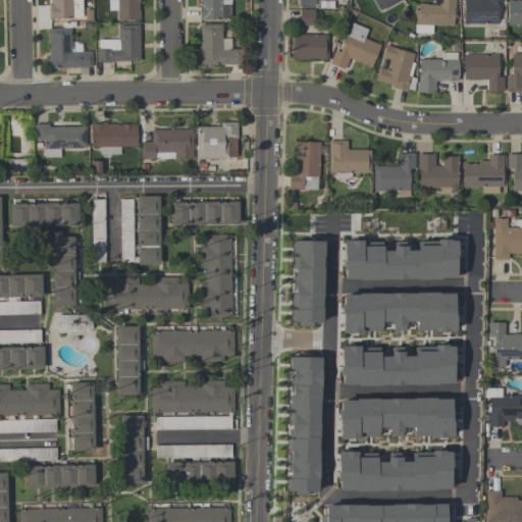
[(82,0),(83,17),(54,18),(54,19),(48,19),(48,3),(50,3),(50,0),(82,0)]
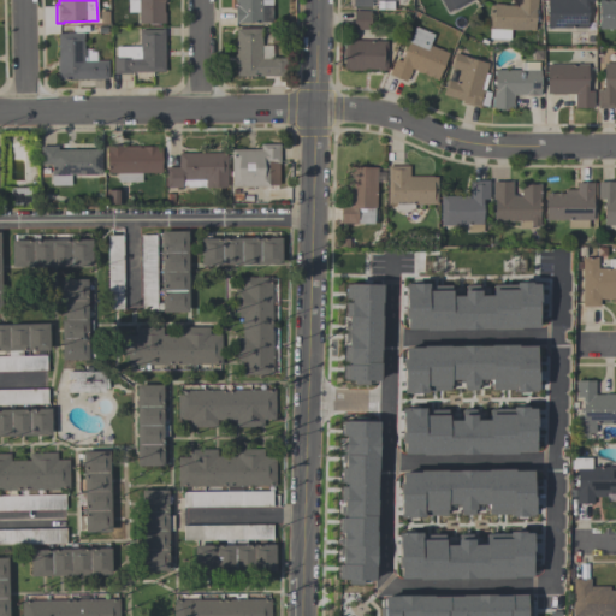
[(164,0),(164,3),(164,12),(164,24),(137,24),(137,12),(126,12),(126,0),(164,0)]
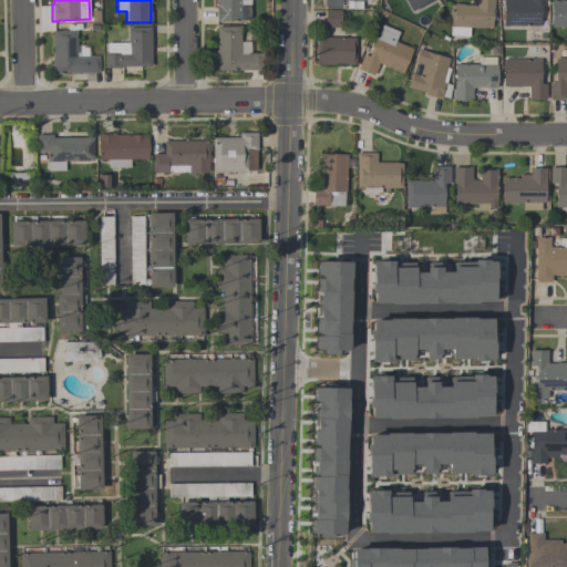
[(250,20),(240,20),(240,21),(216,21),(216,4),(217,4),(217,0),(240,0),(240,4),(250,4),(250,20)]
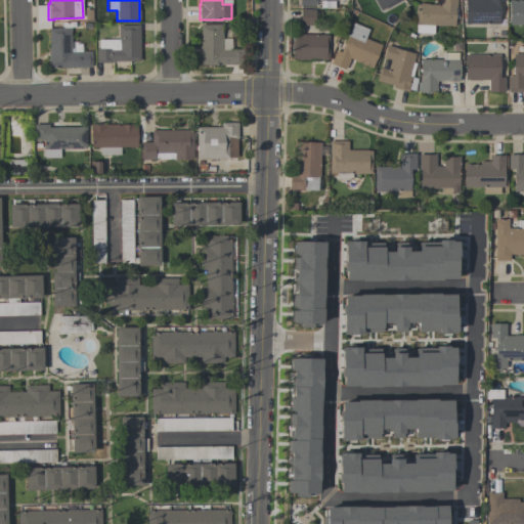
[(400,0),(387,8),(386,7),(381,10),(375,0),(400,0)]
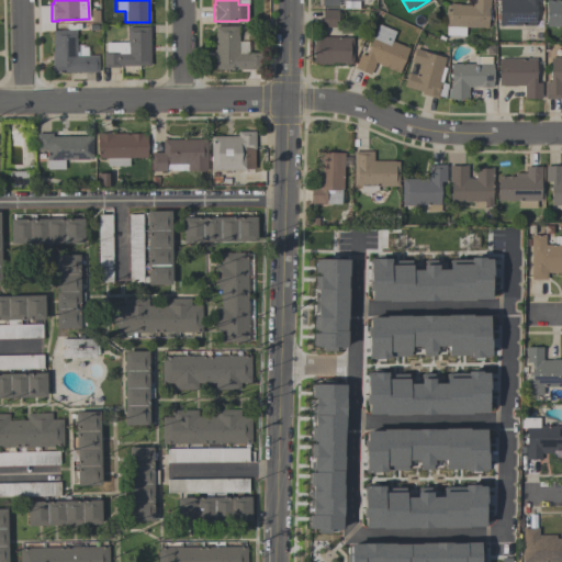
[(465,27),(464,35),(446,35),(446,26),(445,26),(446,4),(450,4),(450,3),(459,3),(459,4),(472,6),(472,0),(489,0),(489,9),(487,9),(487,29),(465,27)]
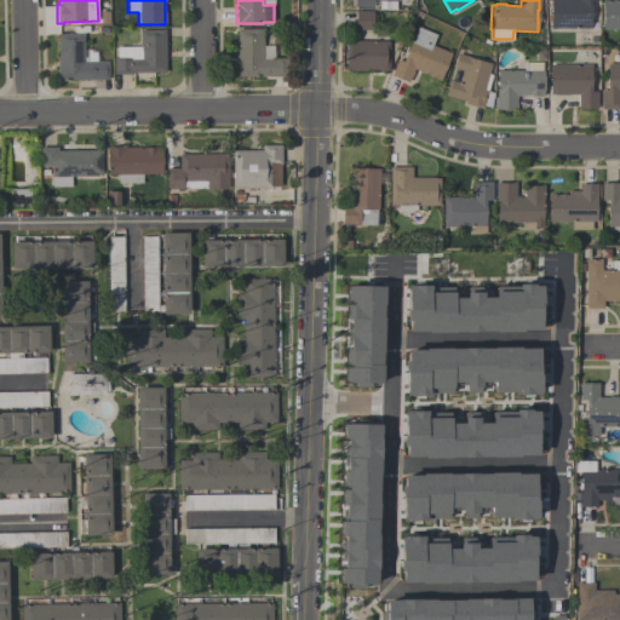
[(550,28),(550,0),(597,0),(597,1),(591,1),(591,28),(550,28)]
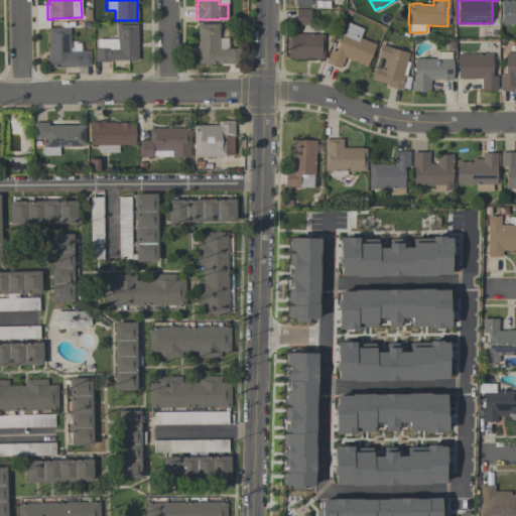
[(515,24),(501,24),(501,0),(515,0),(515,24)]
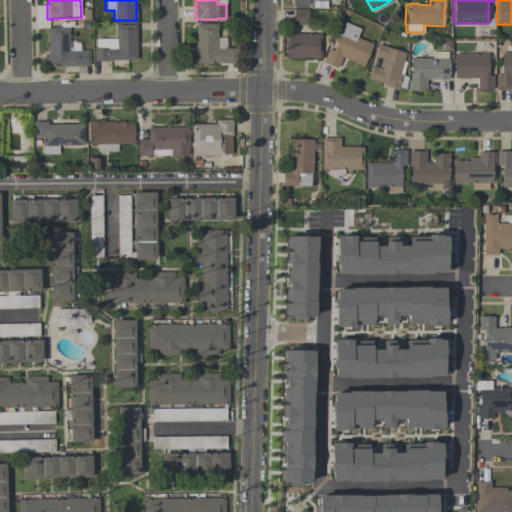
[(308,25),(293,25),(293,8),(308,8),(308,25)]
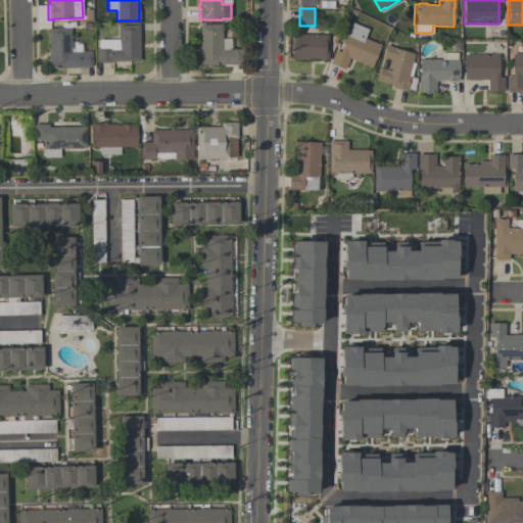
[(340,52),(352,22),(368,30),(364,38),(381,45),(371,68),(348,58),(347,60),(348,60),(346,65),(345,65),(343,69),(329,63),(335,50),(340,52)]
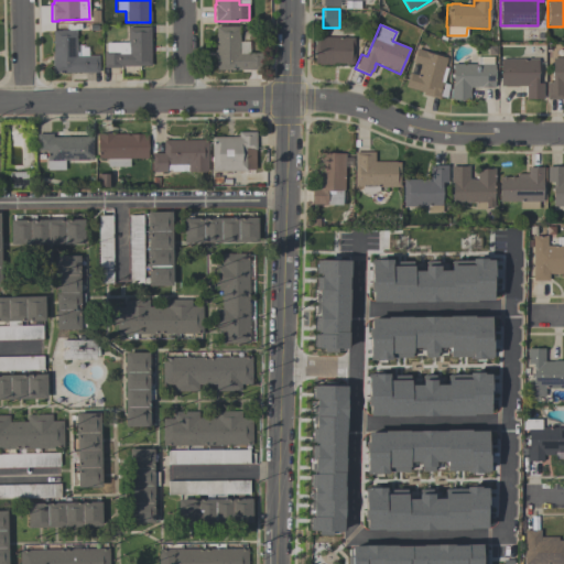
[(150,26),(151,66),(120,66),(120,67),(104,67),(104,51),(106,51),(106,42),(127,42),(127,26),(150,26)]
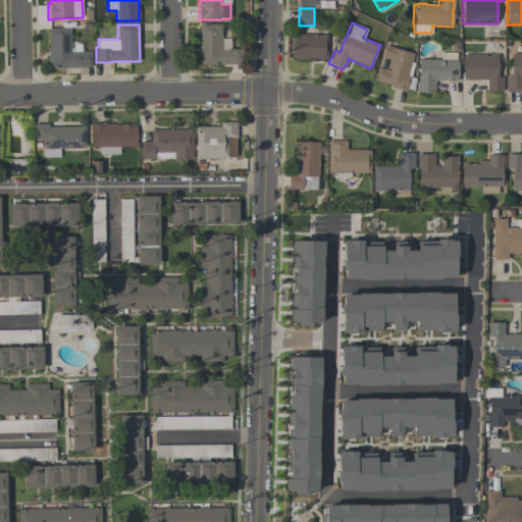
[(221,24),(221,49),(244,49),(244,64),(200,64),(200,54),(199,54),(199,46),(200,46),(200,24),(221,24)]
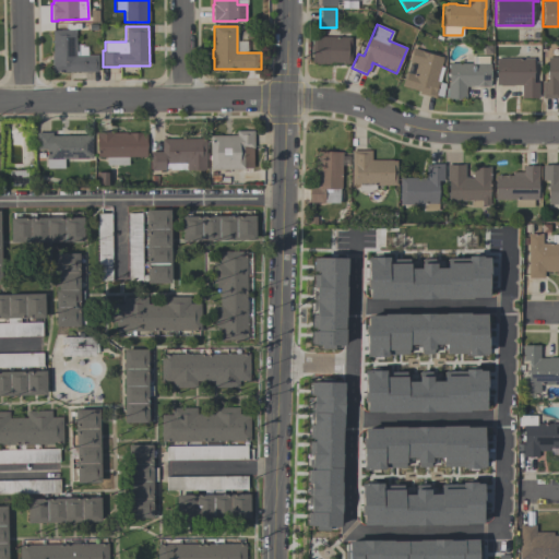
[(52,31),(75,30),(75,45),(78,45),(78,51),(75,51),(75,56),(97,55),(98,71),(52,72),(52,69),(51,69),(51,54),(52,54),(52,31)]
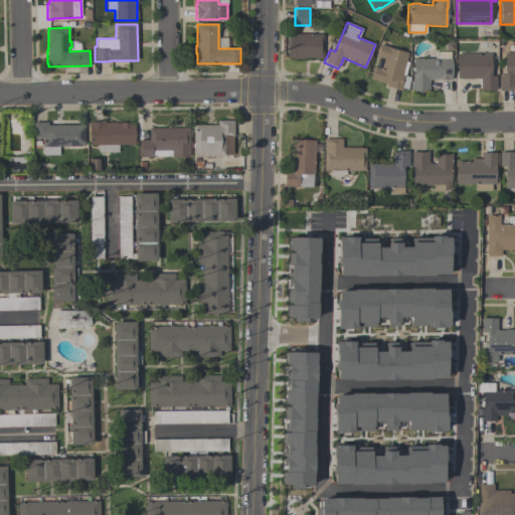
[(288,57),(288,50),(287,50),(287,40),(288,40),(288,33),(323,34),(322,58),(288,57)]
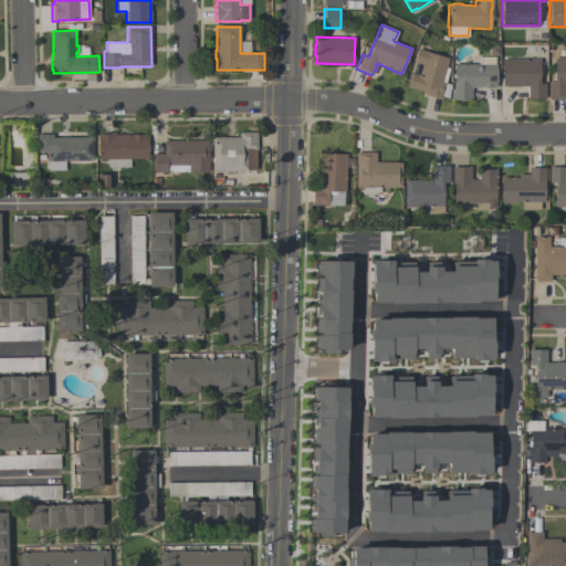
[(448,59),(446,67),(449,67),(444,83),(451,85),(447,98),(441,96),(440,98),(425,94),(425,93),(406,87),(410,73),(418,75),(421,64),(415,62),(418,49),(428,52),(428,53),(448,59)]
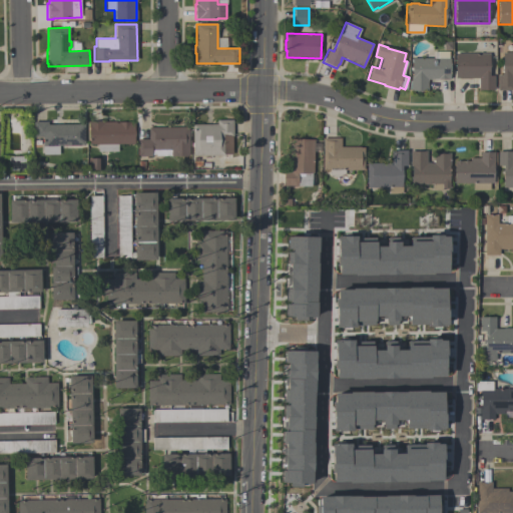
[(412,58),(433,58),(433,51),(448,51),(448,58),(450,58),(449,79),(427,79),(427,91),(410,91),(410,75),(411,75),(412,58)]
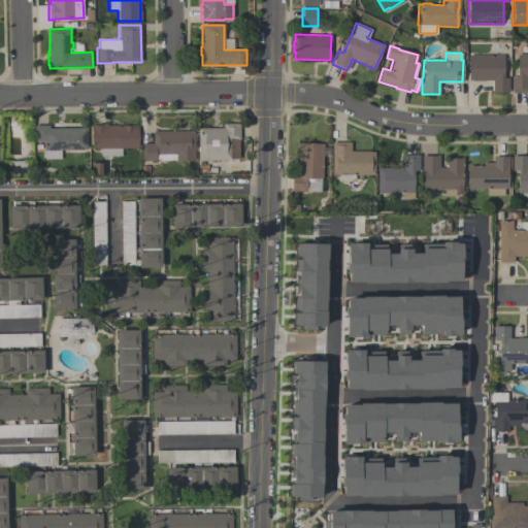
[(527,92),(512,92),(512,76),(517,76),(517,54),(527,54),(527,92)]
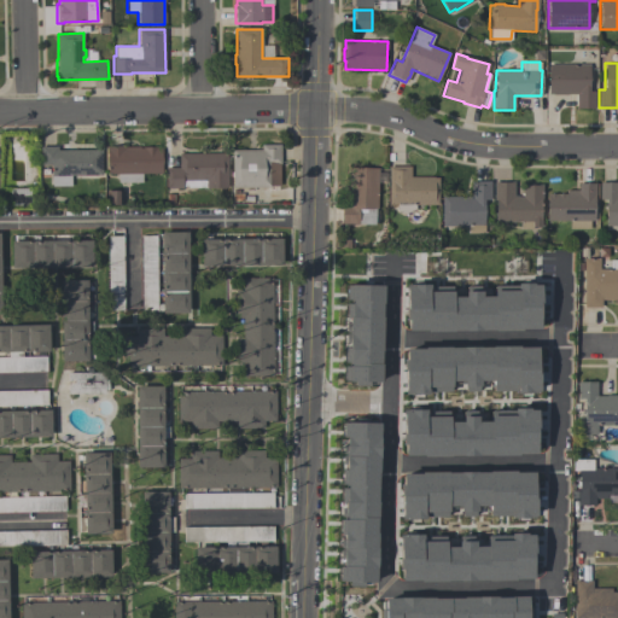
[(595,109),(576,109),(576,93),(566,93),(566,94),(552,94),(552,93),(548,93),(548,64),(589,64),(589,91),(595,91),(595,109)]
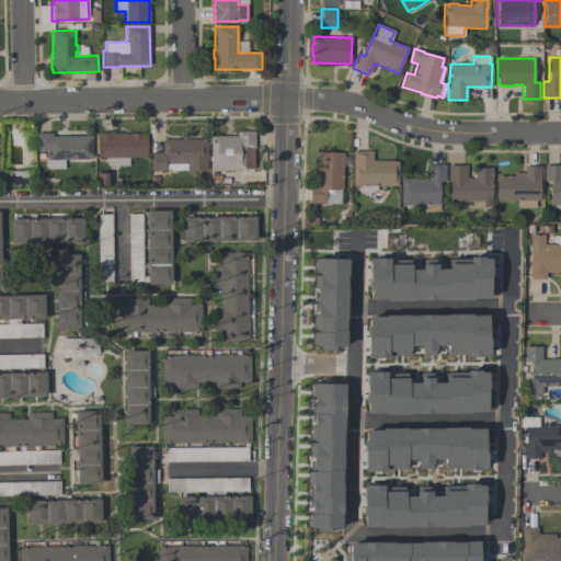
[(253,169),(245,169),(245,170),(210,170),(210,136),(237,136),(237,130),(254,130),(254,149),(253,149),(253,169)]
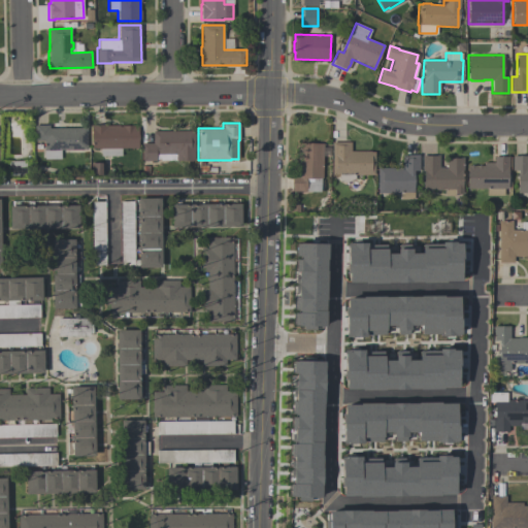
[(87,128),(88,150),(60,150),(61,159),(43,159),(43,141),(34,141),(34,126),(48,125),(48,129),(87,128)]
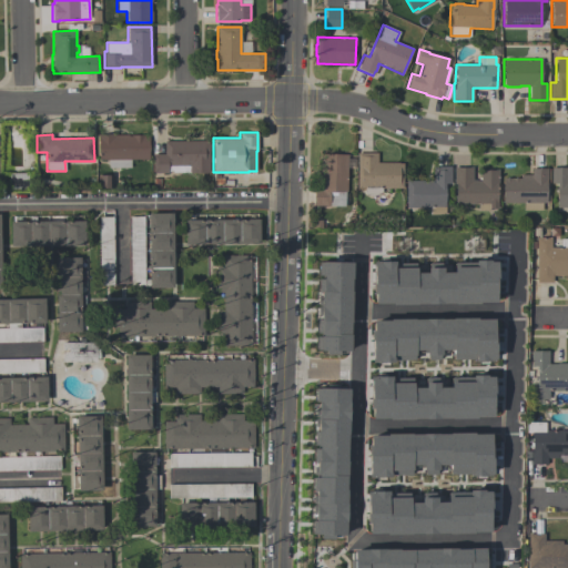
[(108,168),(108,160),(98,160),(98,134),(149,134),(149,160),(130,160),(130,168),(108,168)]
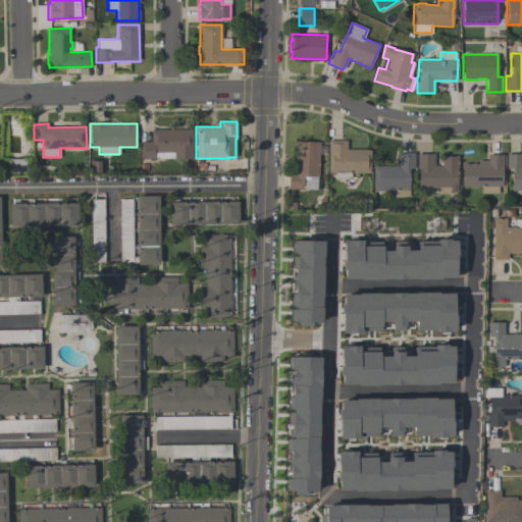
[(141,158),(141,142),(151,142),(151,129),(192,129),(192,158),(174,158),(174,153),(154,153),(154,158),(141,158)]
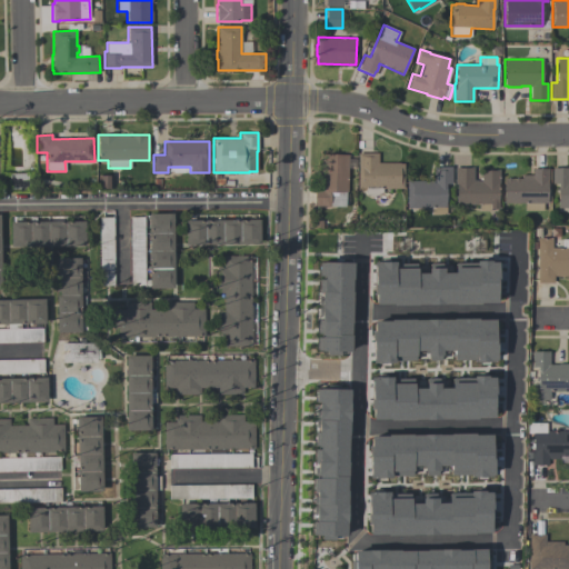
[(377,153),(377,162),(399,162),(399,163),(403,163),(403,188),(382,188),(382,192),(378,192),(378,195),(365,195),(365,188),(358,188),(358,153),(377,153)]
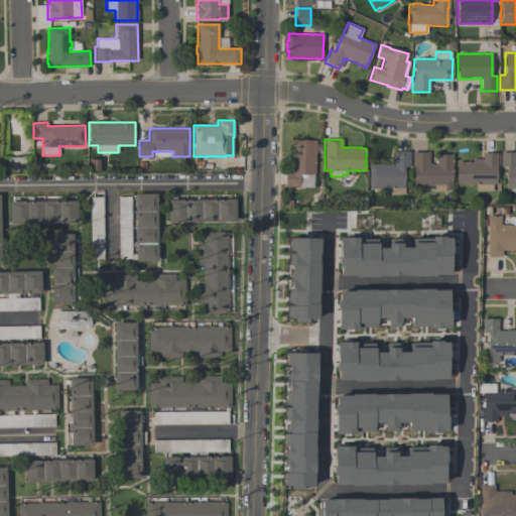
[(313,187),(284,186),(284,172),(290,172),(291,140),(315,140),(314,174),(313,174),(313,187)]
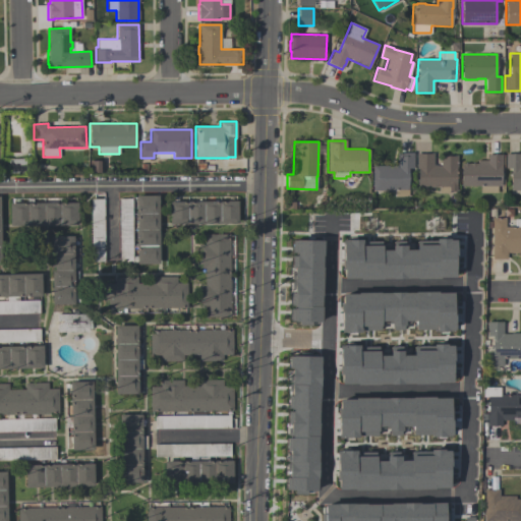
[(371,166),(397,165),(397,153),(413,153),(413,168),(408,168),(408,196),(394,196),(394,190),(372,190),(371,166)]
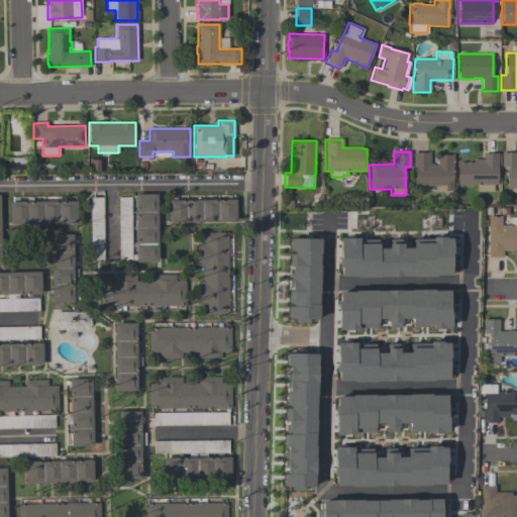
[(452,190),(445,190),(445,192),(435,192),(435,186),(414,186),(414,168),(413,168),(413,151),(416,151),(416,152),(426,152),(426,151),(430,151),(429,164),(436,164),(436,153),(453,154),(452,190)]
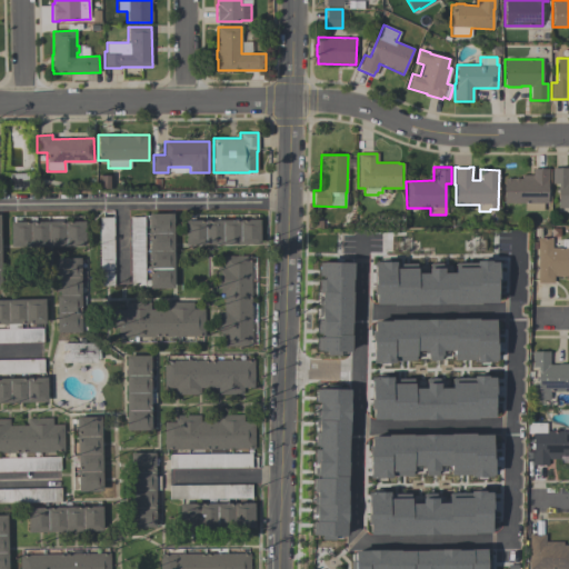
[(551,168),(568,168),(568,208),(557,208),(557,183),(551,183),(551,168)]
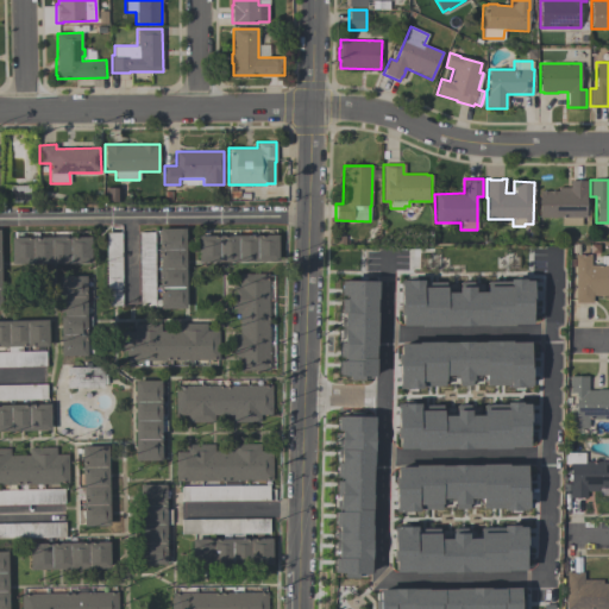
[(581,225),(562,225),(562,218),(539,218),(539,190),(557,190),(557,187),(570,187),(570,181),(586,181),(586,194),(585,194),(585,218),(581,218),(581,225)]
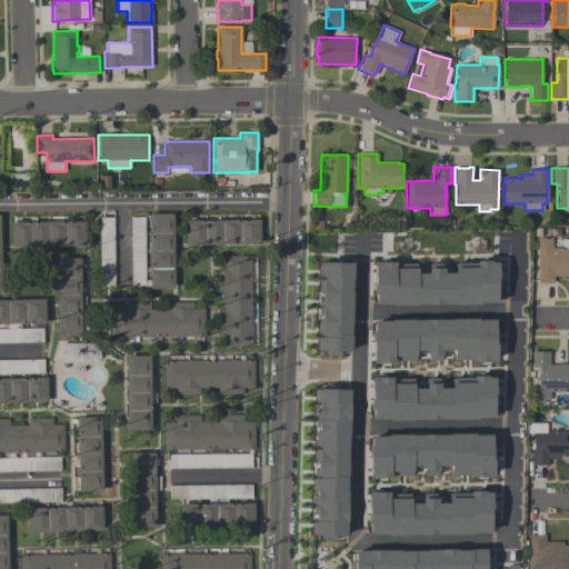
[(172,213),(173,289),(149,289),(148,213),(172,213)]
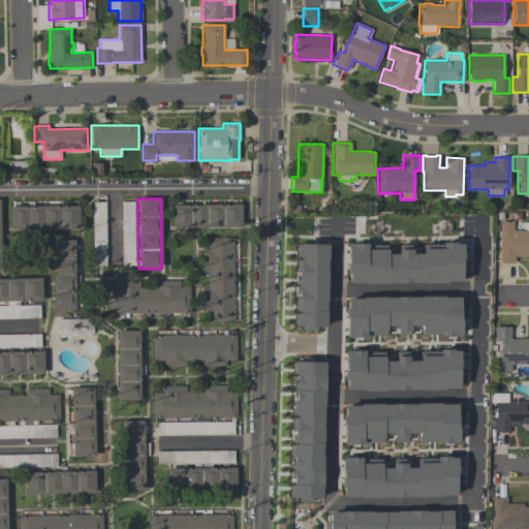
[(92,201),(105,201),(106,266),(93,266),(92,201)]
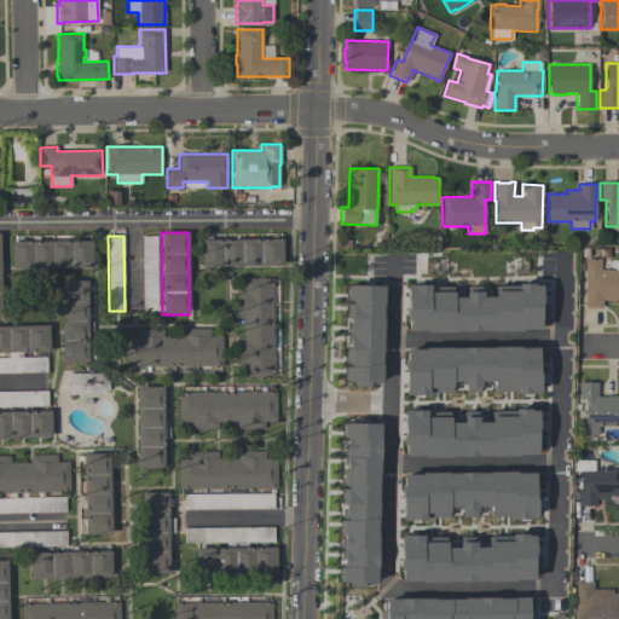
[(142,236),(157,236),(157,311),(142,311),(142,236)]
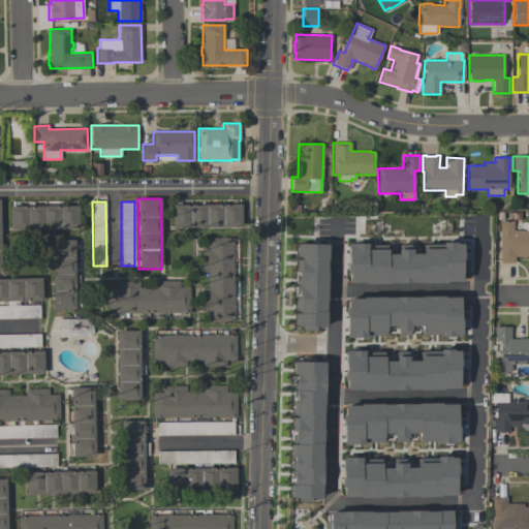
[(241,205),(241,227),(172,228),(172,206),(241,205)]
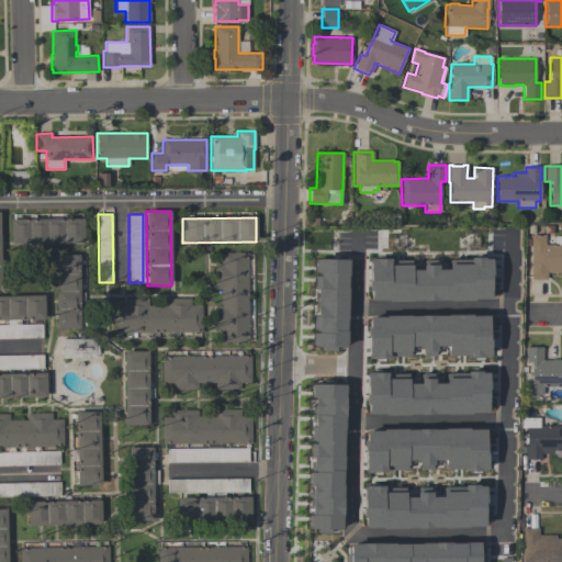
[(10,220),(83,218),(83,244),(10,245),(10,220)]
